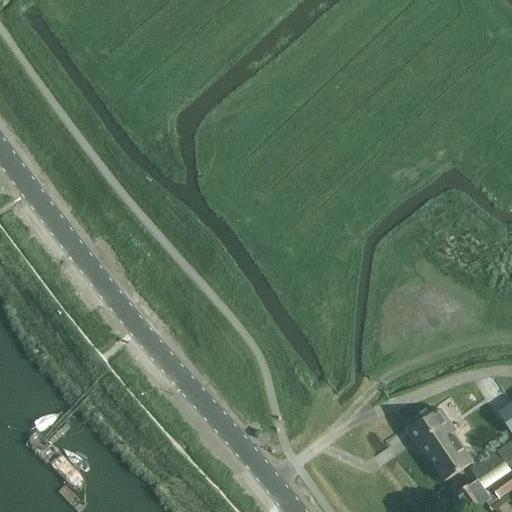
[(511,404),(499,413),(511,433),(511,404)]
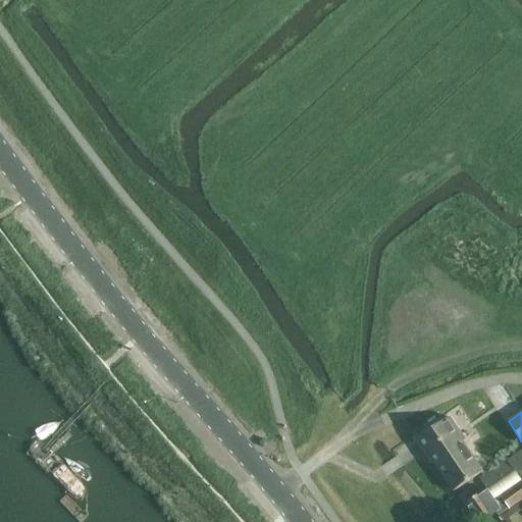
[(483,473),(457,433),(459,431),(451,419),(416,441),(425,455),(427,453),(455,492),(483,473)]
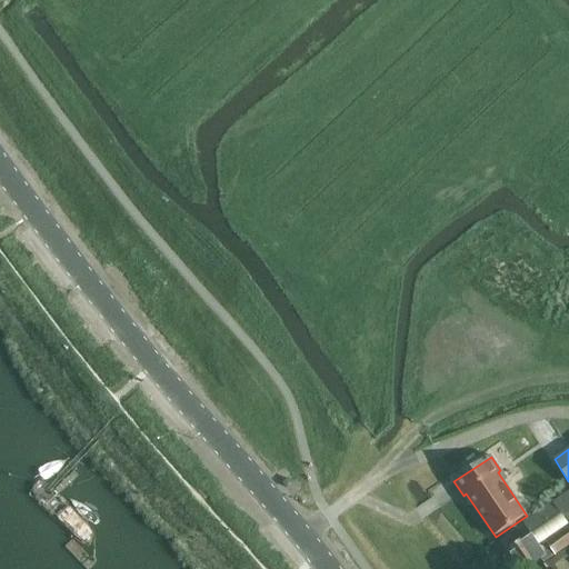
[(289,480),(282,486),(288,490),(293,485),(289,480)]
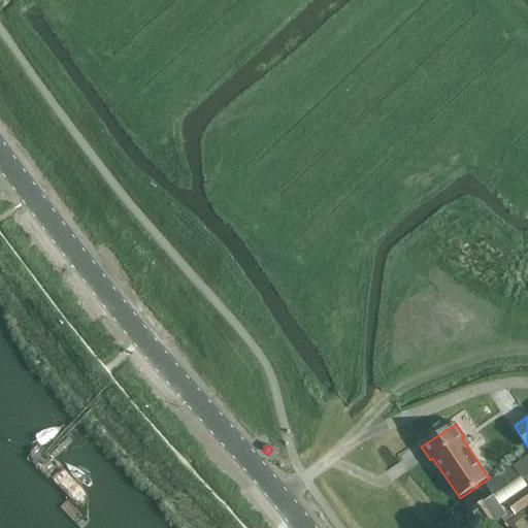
[(30,464),(74,505),(77,505),(80,505),(84,503),(85,500),(86,498),(86,495),(85,492),(41,451),(39,449),(36,448),(33,449),(30,450),(28,451),(27,454),(26,457),(27,460),(28,462),(30,464)]
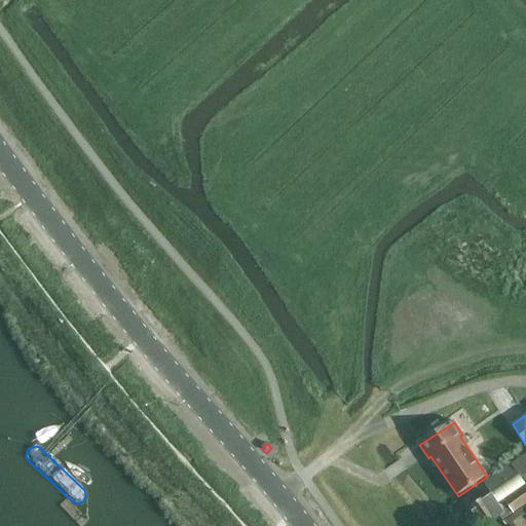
[(525,474),(525,454),(512,465),(496,476),(495,477),(488,481),(495,491),(493,492),(500,503),(505,500),(525,485),(521,478),(525,474)]
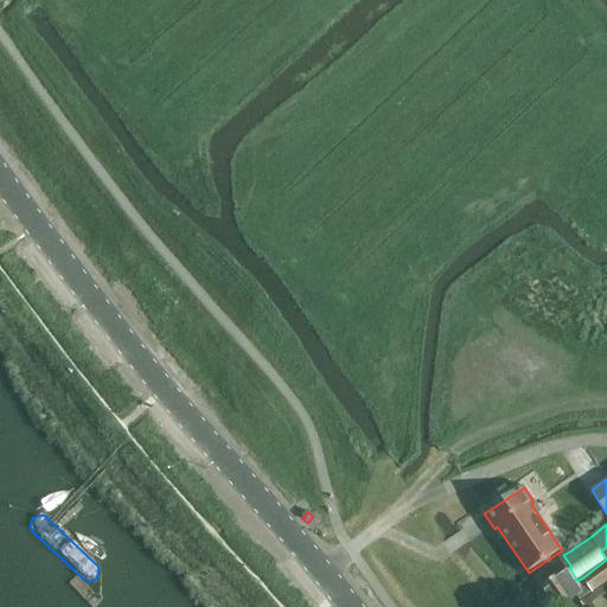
[(606,560),(583,577),(594,593),(606,583),(606,560)]
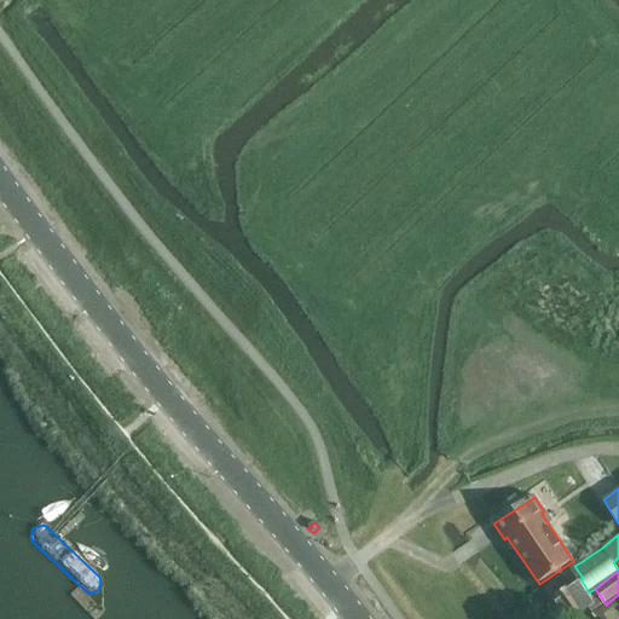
[(597,605),(589,593),(580,579),(565,590),(553,600),(566,618),(577,618),(590,611),(597,605)]
